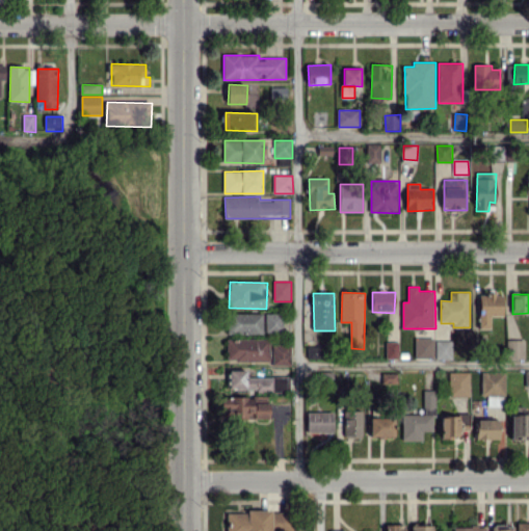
[(504,295),(480,295),(480,329),(492,329),(492,317),(504,317),(504,295)]
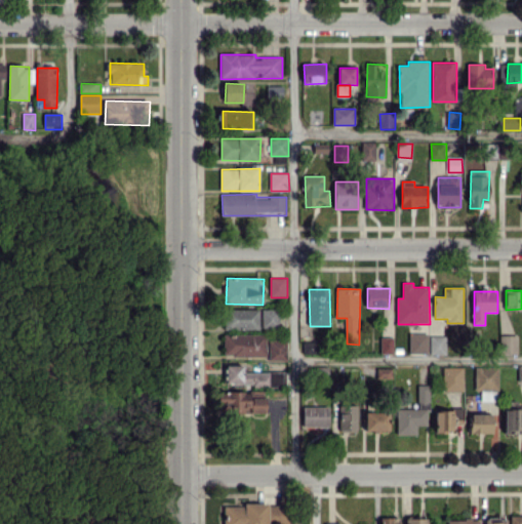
[(261,330),(261,310),(226,310),(226,330),(261,330)]
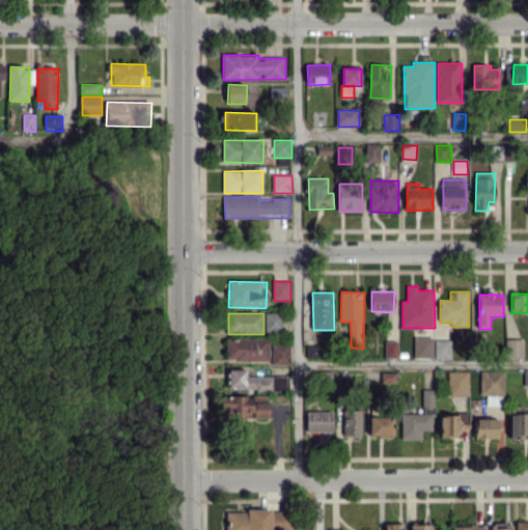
[(283,332),(283,313),(266,313),(267,332),(283,332)]
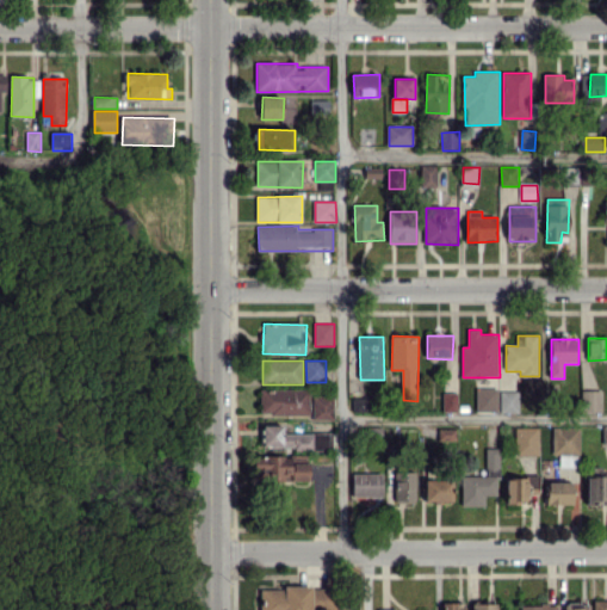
[(499,389),(477,389),(478,413),(500,413),(499,389)]
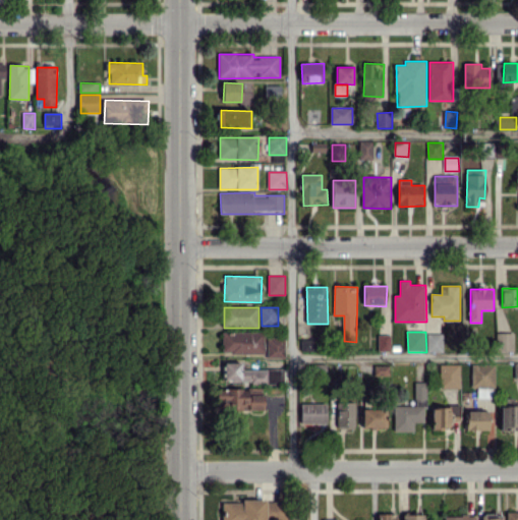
[(266,333),(223,333),(223,354),(265,355),(266,333)]
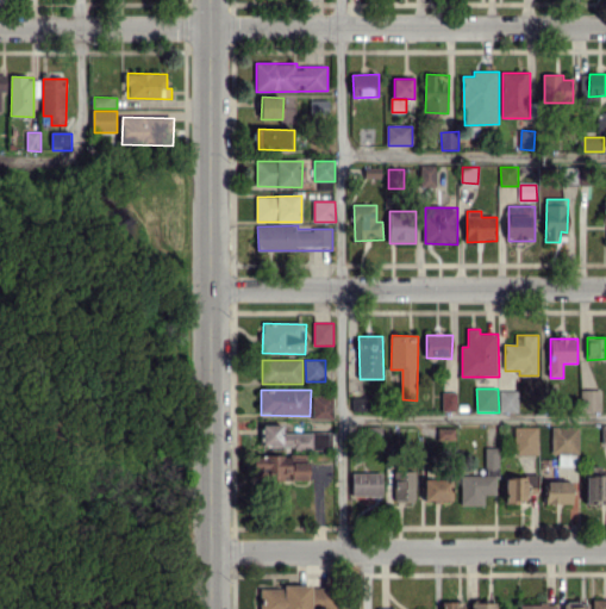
[(603,412),(603,390),(582,391),(582,412),(603,412)]
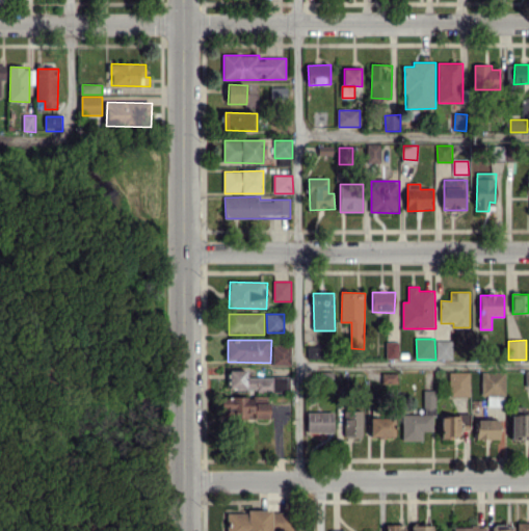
[(453,360),(454,341),(438,341),(437,360),(453,360)]
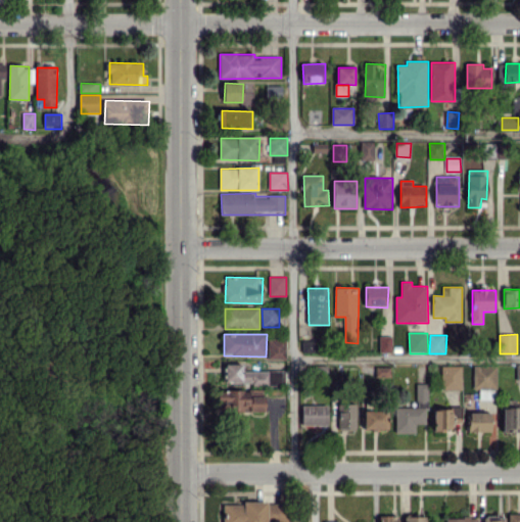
[(381,353),(393,352),(392,336),(380,336),(381,353)]
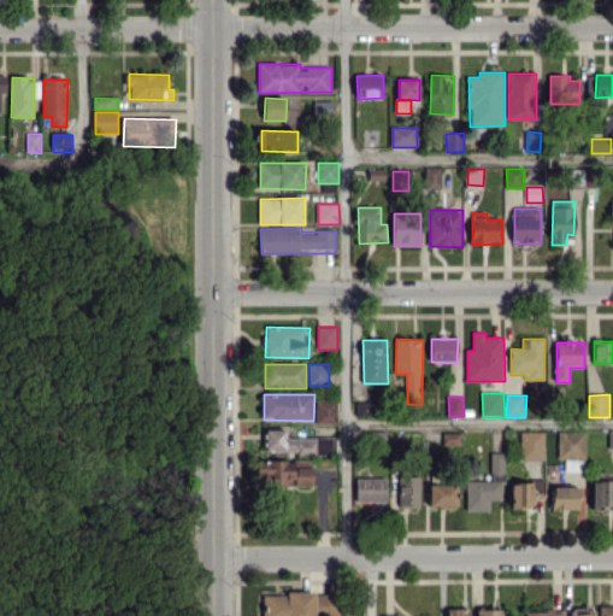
[(318,400),(318,424),(339,424),(339,399),(318,400)]
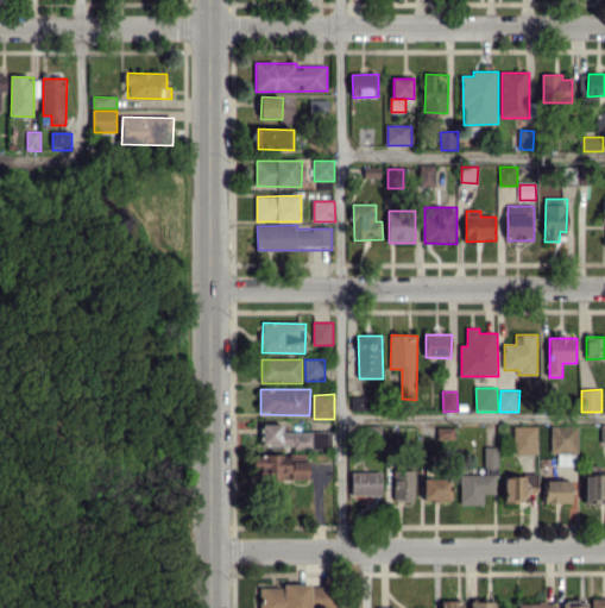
[(370,397),(353,397),(353,409),(370,411),(370,397)]
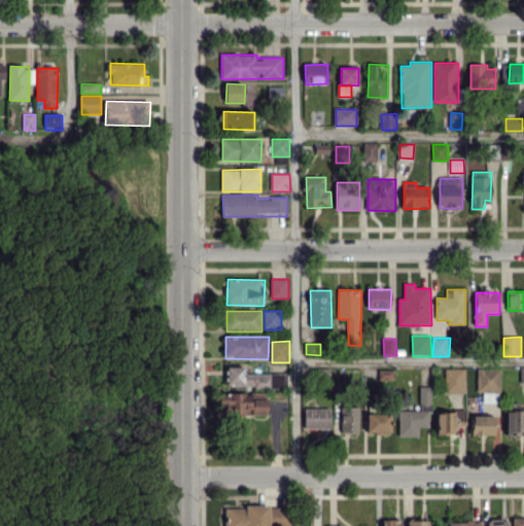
[(288,374),(245,375),(245,366),(228,367),(229,388),(288,387),(288,374)]
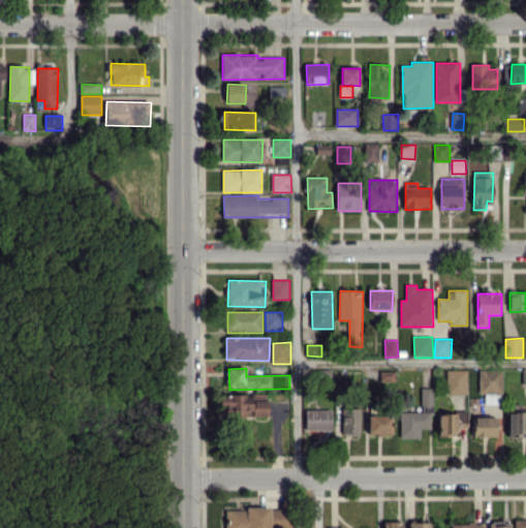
[(468,370),(447,371),(447,395),(468,394),(468,370)]
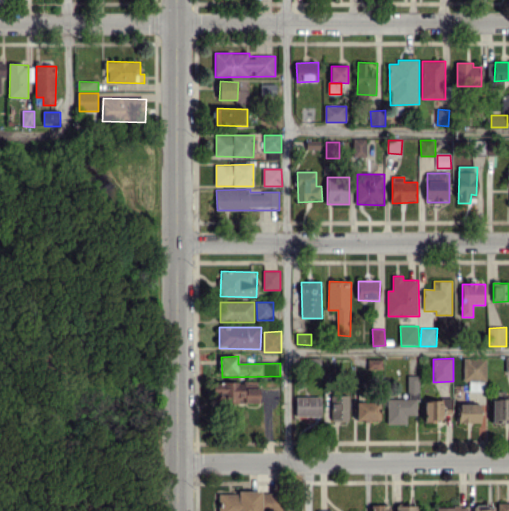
[(487,382),(487,359),(465,358),(464,381),(487,382)]
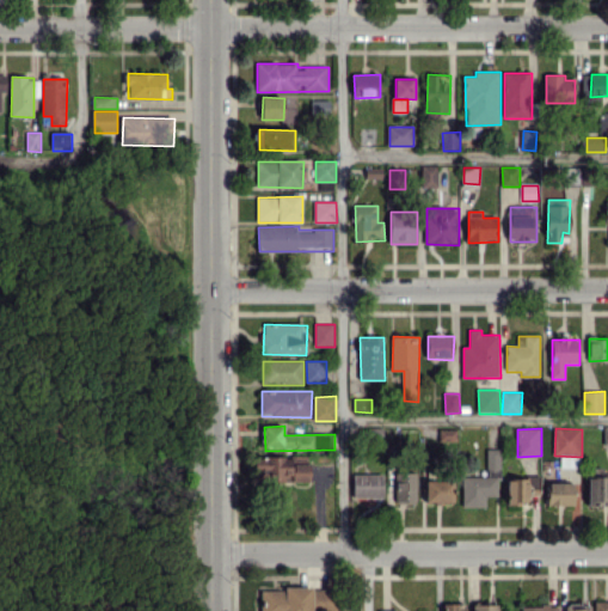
[(458,429),(441,431),(441,443),(459,441),(458,429)]
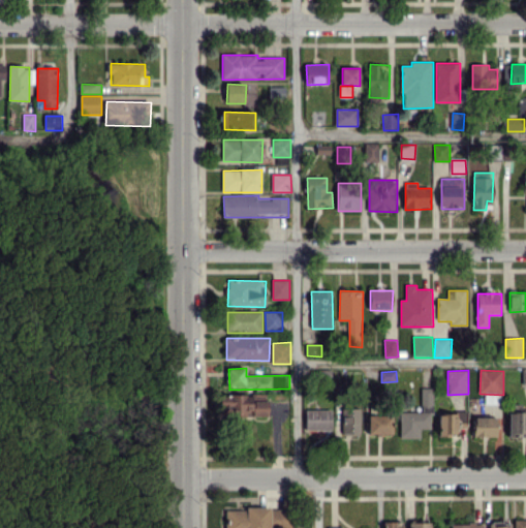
[(433,429),(433,389),(423,389),(422,412),(402,412),(401,438),(422,438),(422,429),(433,429)]
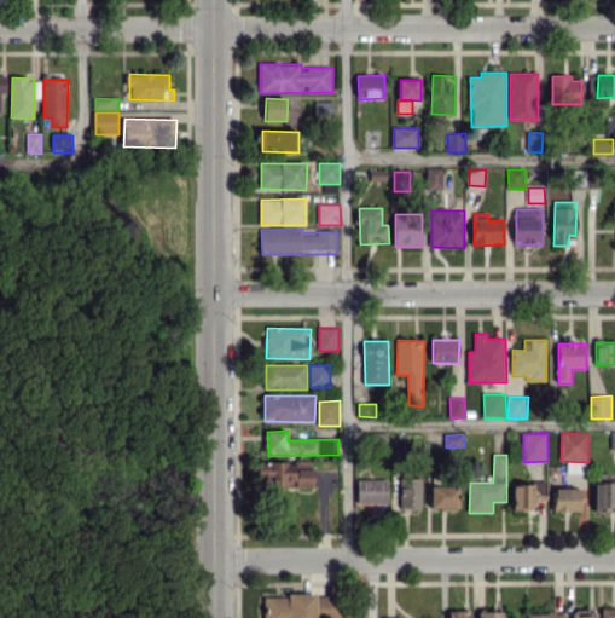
[(313,487),(314,463),(264,462),(262,486),(313,487)]
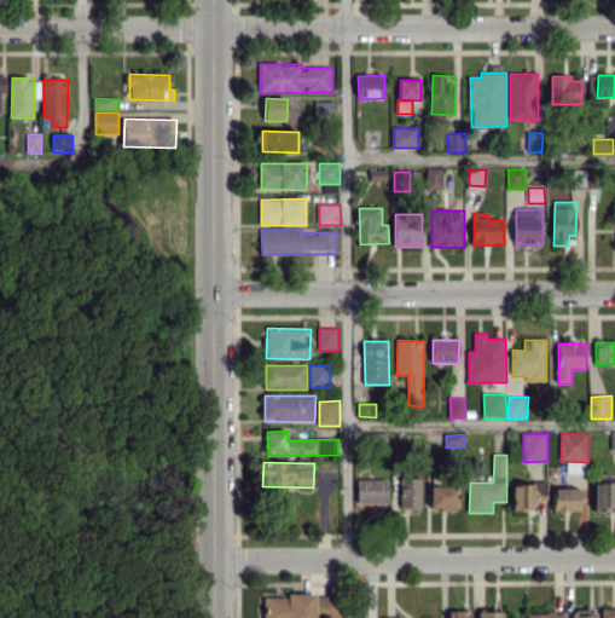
[(422,510),(422,479),(401,479),(402,510),(422,510)]
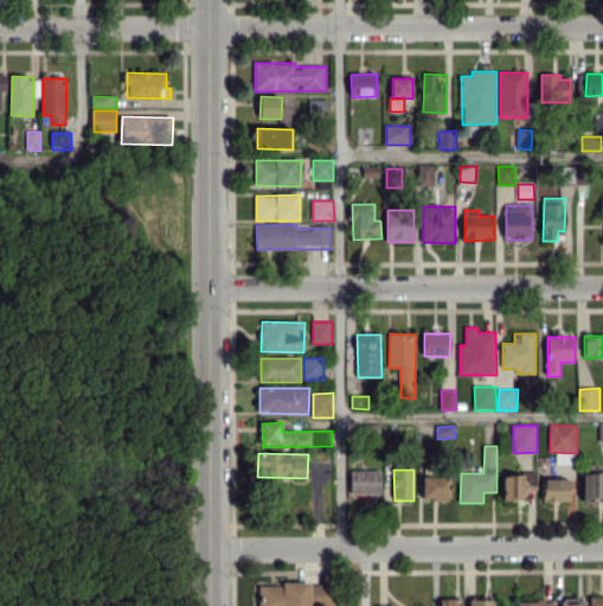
[(382,493),(382,471),(351,471),(352,495),(382,493)]
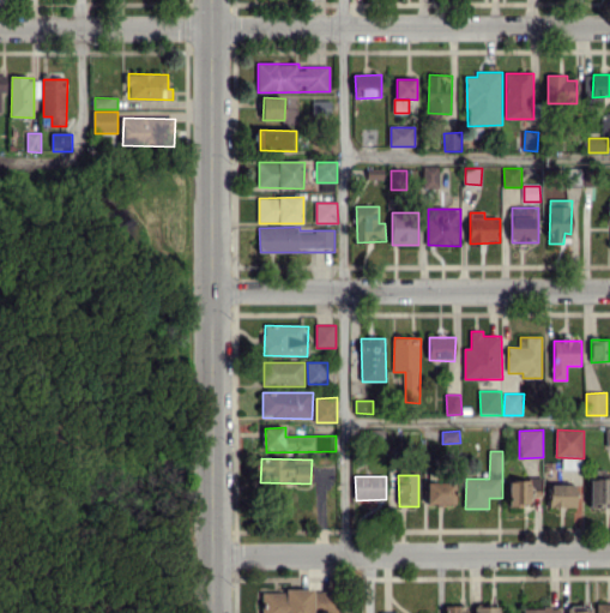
[(509,506),(532,506),(532,497),(543,497),(543,480),(509,480),(509,506)]
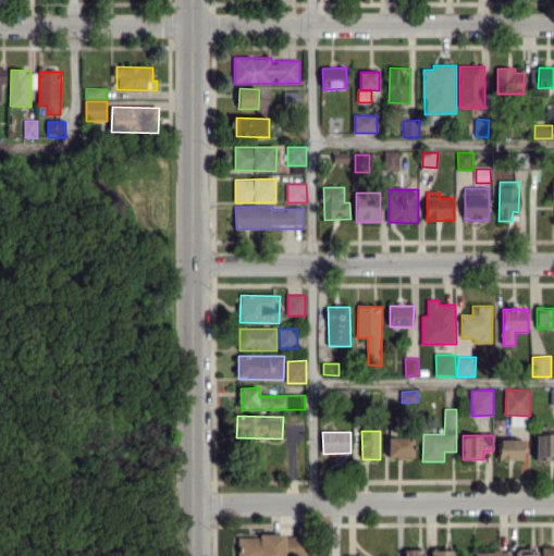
[(389,458),(415,457),(414,437),(389,439),(389,458)]
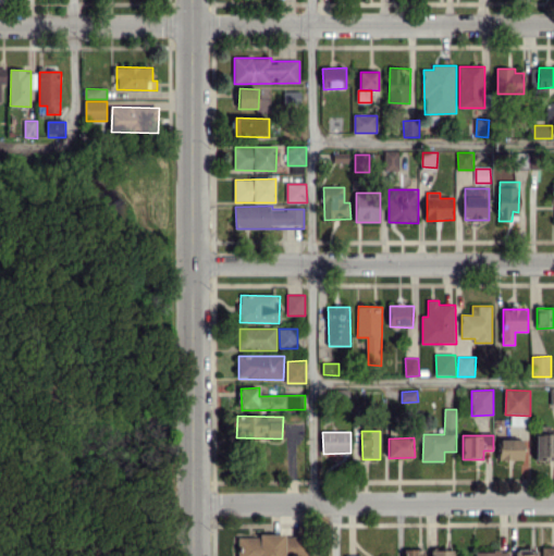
[(500,460),(524,460),(524,440),(500,440),(500,460)]
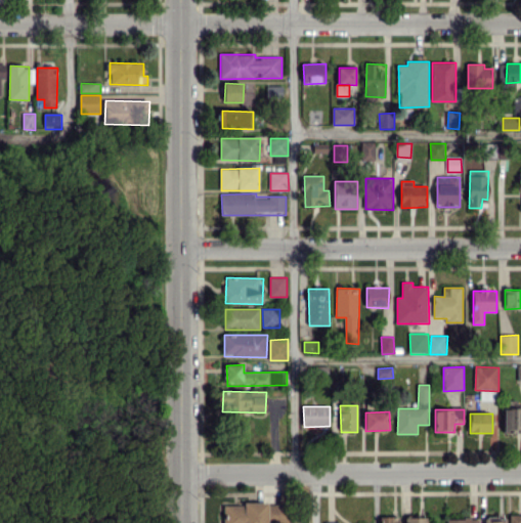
[(268,522),(269,504),(224,505),(224,522),(268,522)]
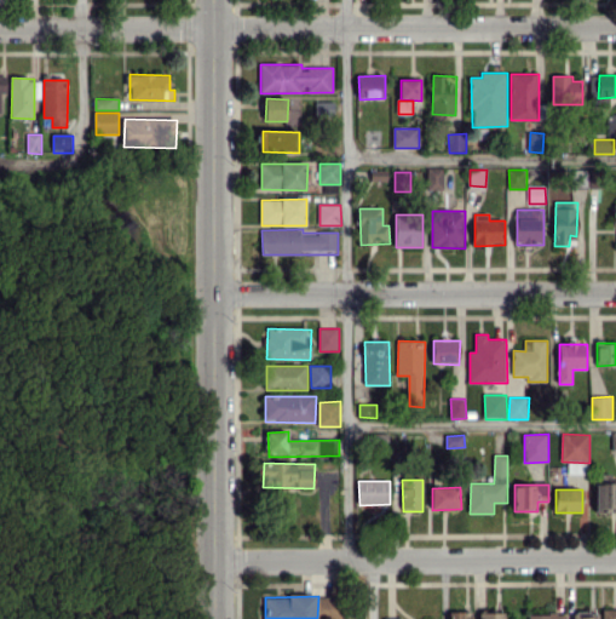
[(343,618),(344,597),(322,597),(320,618),(343,618)]
